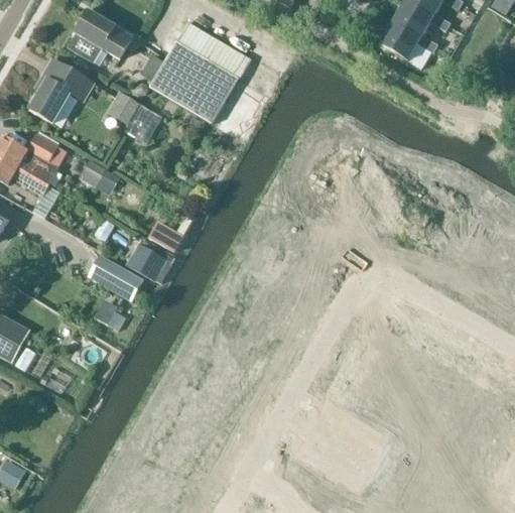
[(449,25),(434,16),(409,0),(406,0),(394,21),(422,37),(430,24),(445,32),(449,25)]
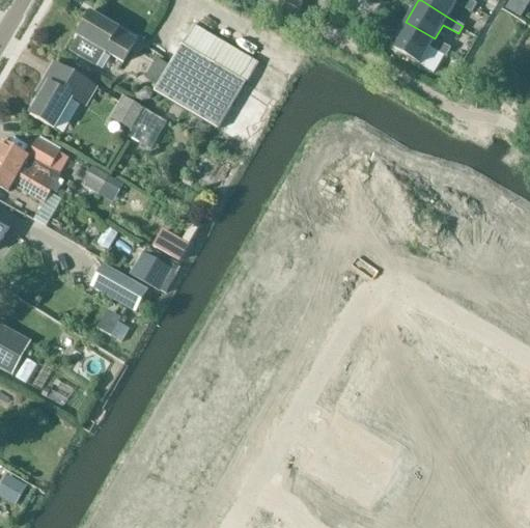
[(476,3),(471,0),(421,0),(447,17),(455,2),(471,11),(476,3)]
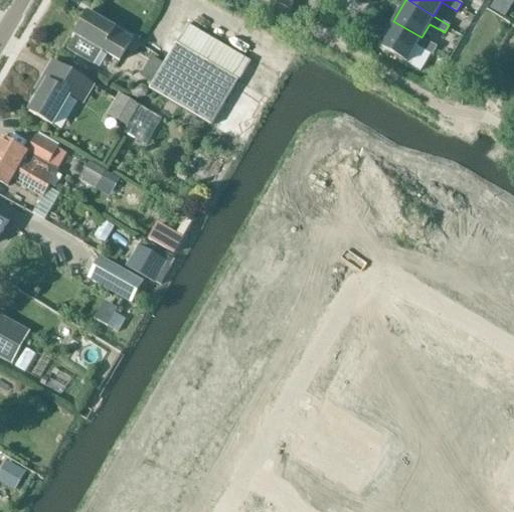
[(132,38),(88,12),(73,34),(76,36),(68,49),(92,62),(100,49),(102,51),(103,50),(119,59),(132,38)]
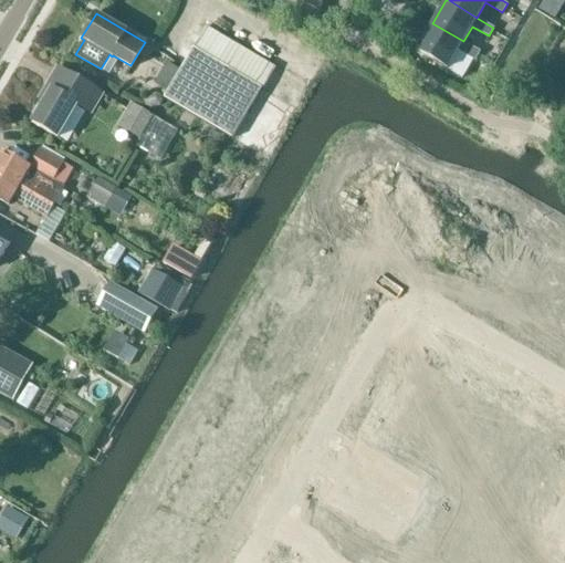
[(480,51),(463,41),(432,23),(416,51),(447,69),(458,50),(474,60),(480,51)]
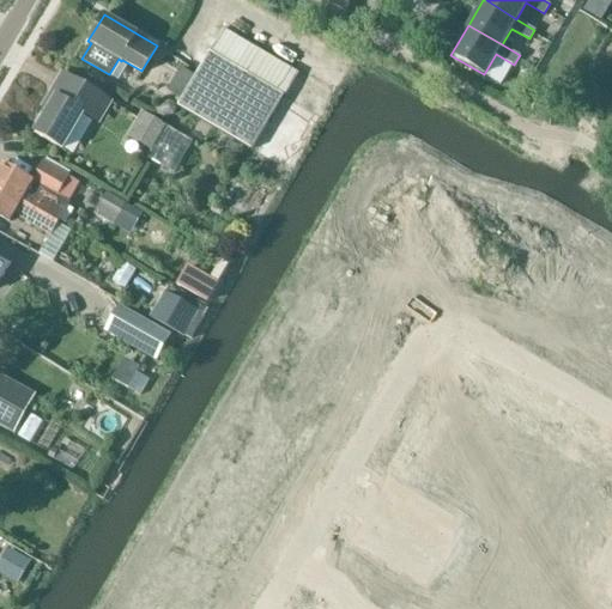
[(210,52),(179,104),(180,105),(270,158),(285,168),(317,114),(285,93),(298,71),(224,26),(210,52)]
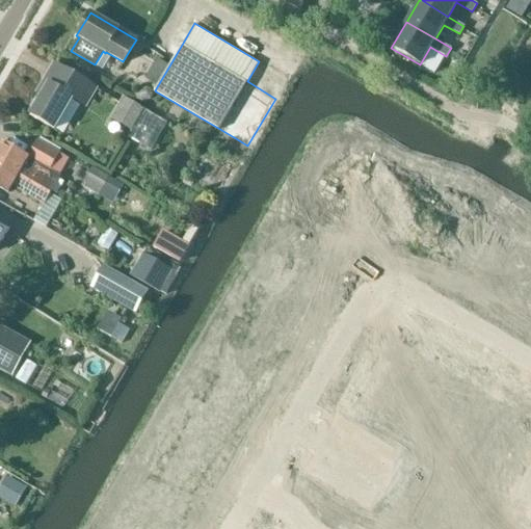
[(91,86),(68,72),(58,89),(48,83),(41,95),(37,91),(36,93),(41,96),(29,115),(53,130),(74,95),(83,100),(91,86)]
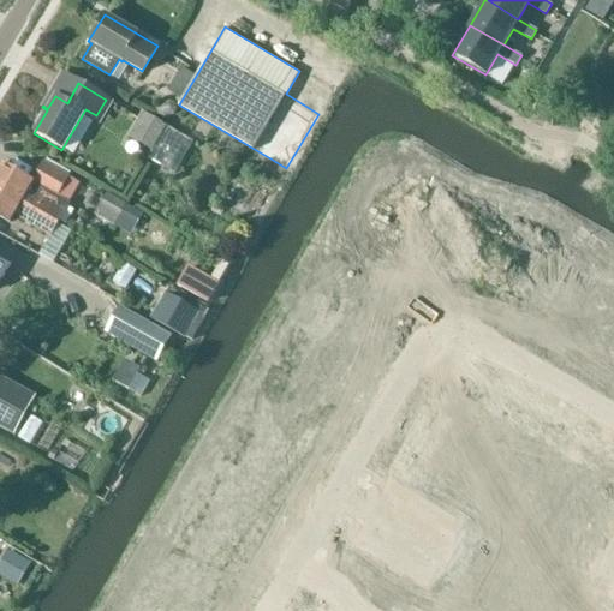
[(158,112),(164,114),(172,112),(176,106),(173,101),(168,99),(159,102),(155,107),(158,112)]
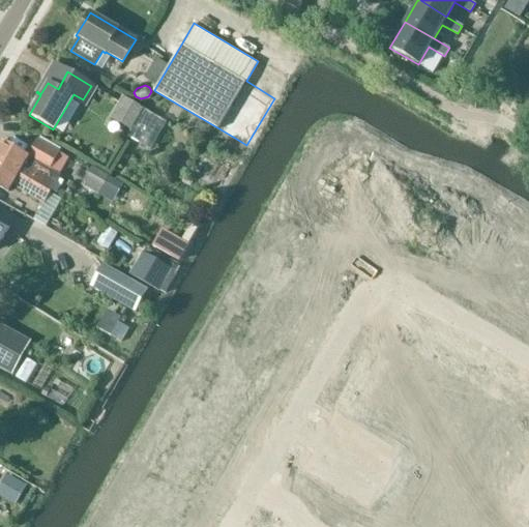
[(167,120),(143,108),(124,96),(114,115),(133,125),(126,135),(150,149),(167,120)]
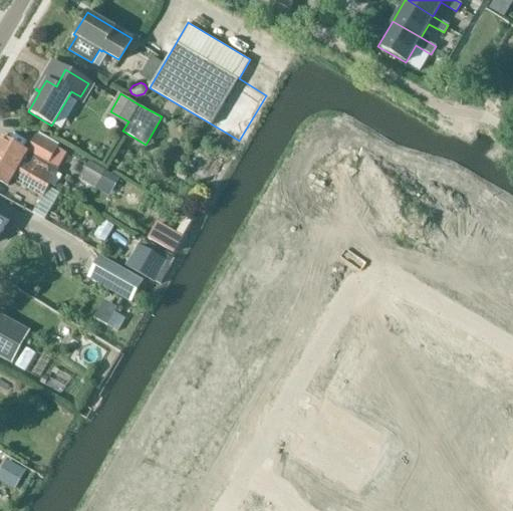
[(0,159),(47,186),(48,186),(57,170),(47,164),(57,147),(34,134),(24,150),(1,137),(0,138),(0,159)]
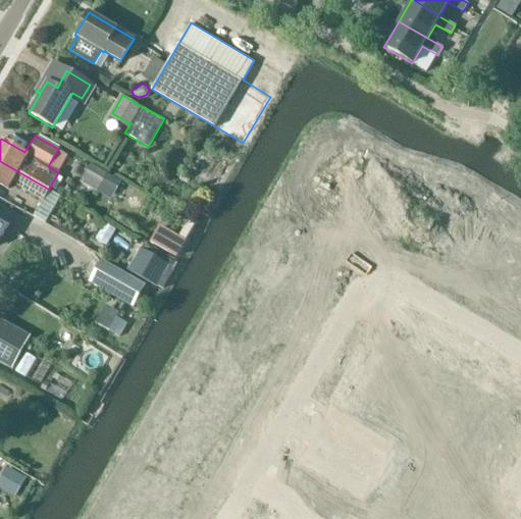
[(0,183),(8,188),(12,182),(25,190),(32,194),(43,200),(36,211),(47,218),(60,196),(48,189),(0,161),(0,183)]
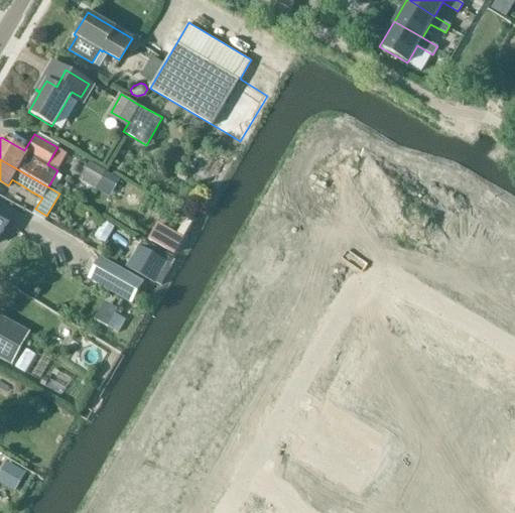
[(88,160),(80,174),(97,183),(105,169),(88,160)]
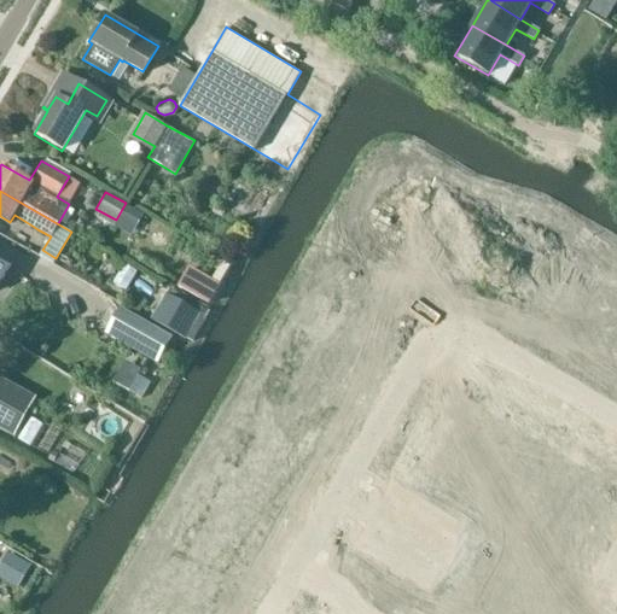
[(399,199),(382,229),(399,239),(397,241),(413,250),(414,247),(428,256),(434,245),(447,253),(463,227),(448,218),(443,226),(399,199)]
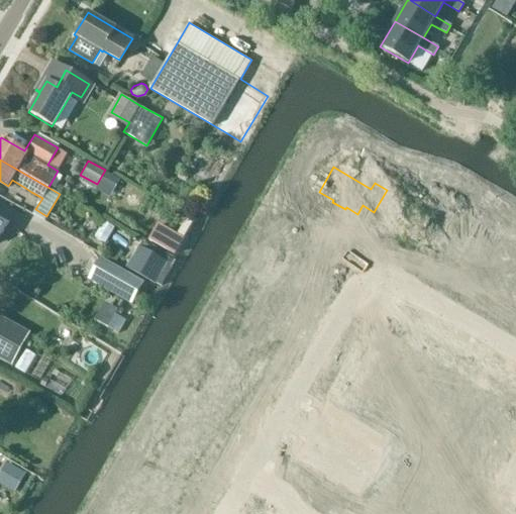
[(407,204),(385,242),(408,257),(414,245),(426,252),(438,230),(427,224),(431,217),(407,204)]
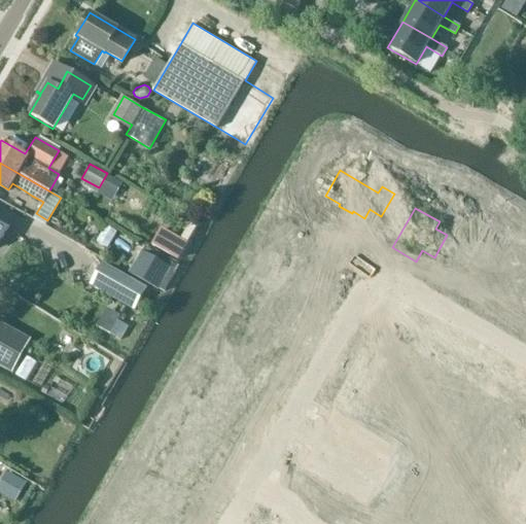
[(311,244),(305,255),(327,269),(334,257),(345,264),(358,239),(319,216),(305,240),(311,244)]
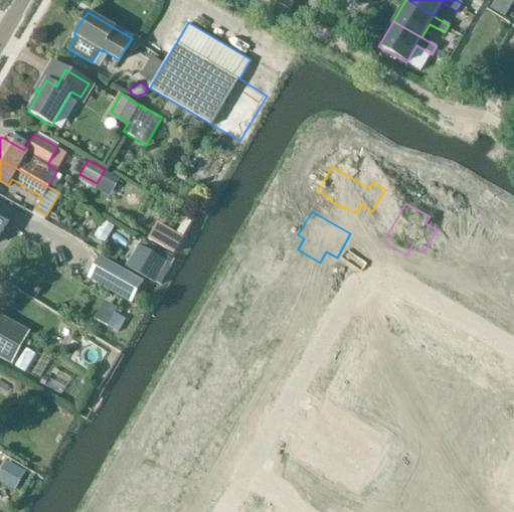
[(0,234),(9,220),(0,214),(0,234)]
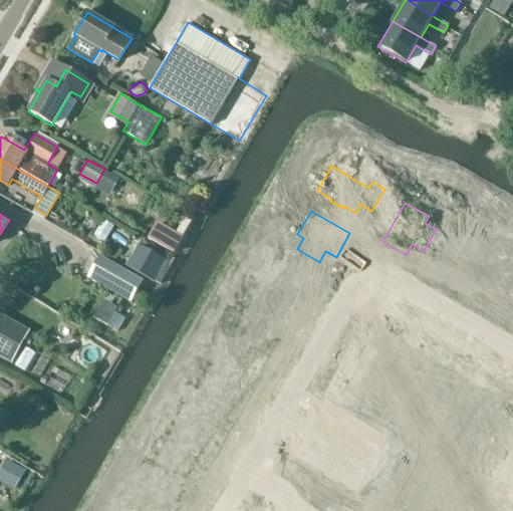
[(112,224),(101,218),(92,234),(103,240),(112,224)]
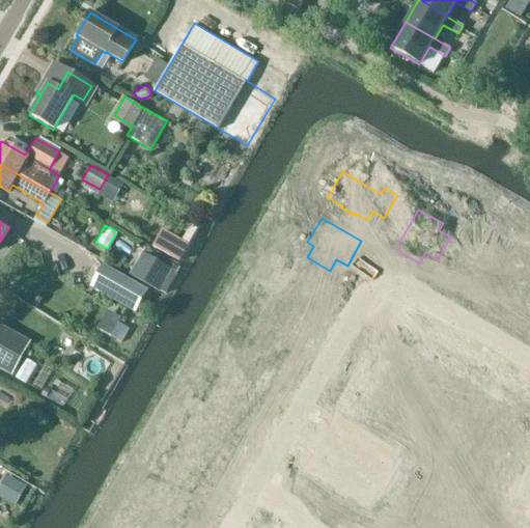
[(161,228),(150,246),(177,261),(188,244),(161,228)]
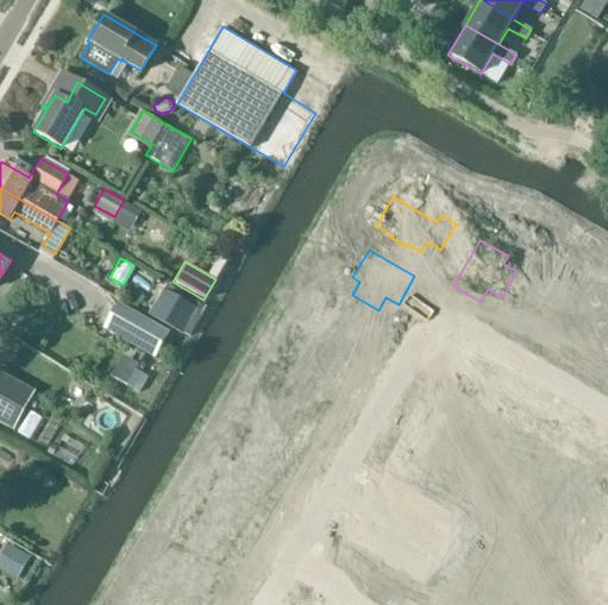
[(541,276),(514,321),(543,338),(550,325),(563,333),(578,307),(565,300),(569,291),(541,276)]
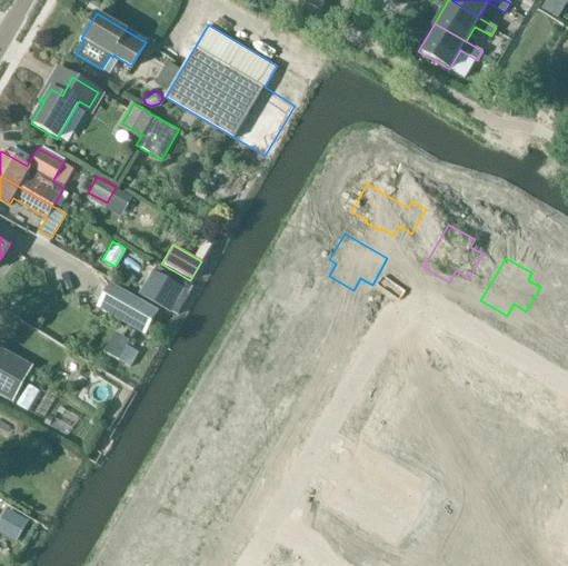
[(191,285),(167,270),(167,271),(155,265),(152,269),(151,269),(137,294),(170,313),(171,311),(175,314),(191,285)]
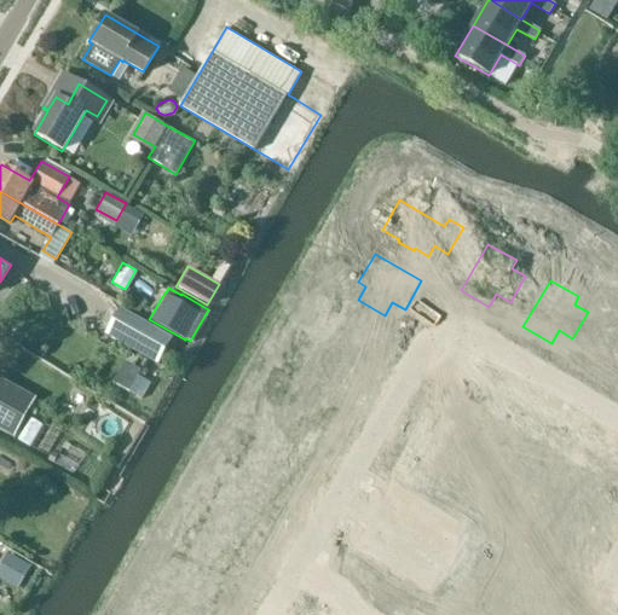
[(120,307),(104,334),(156,363),(171,337),(120,307)]
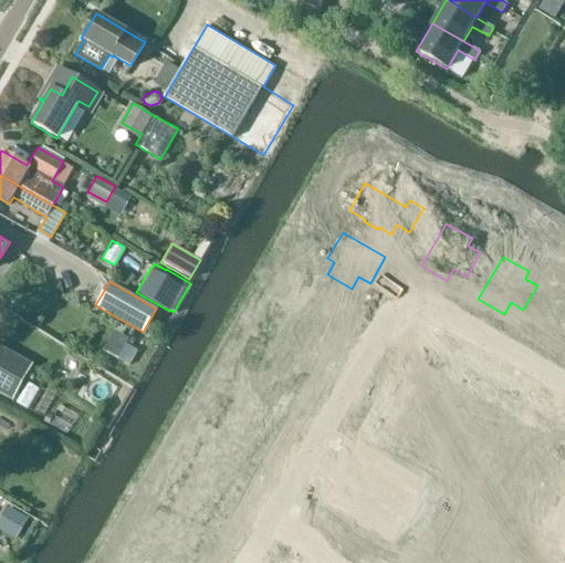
[(564,292),(560,290),(535,332),(561,347),(564,340),(564,292)]
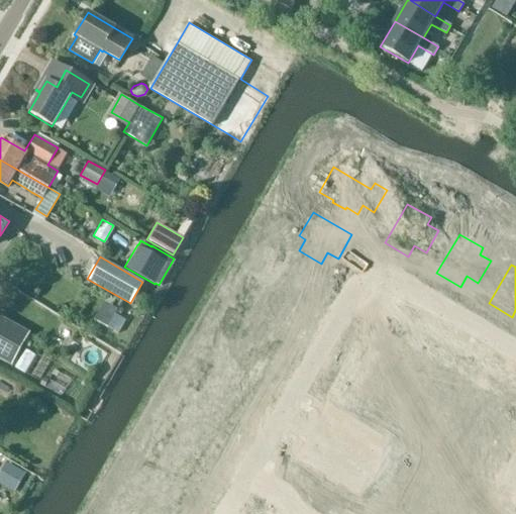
[(106,303),(96,320),(107,327),(117,310),(106,303)]
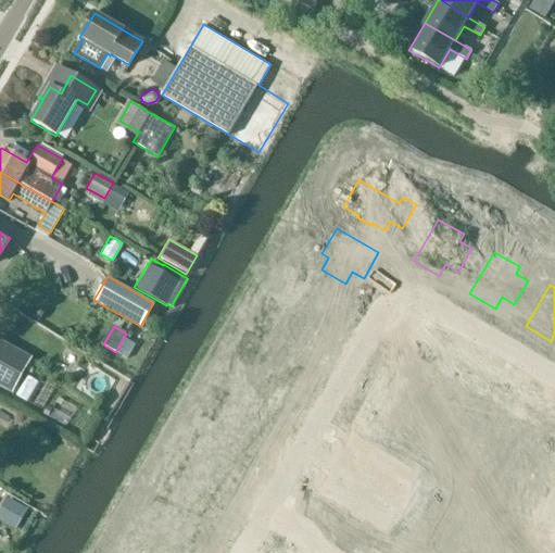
[(0,386),(12,392),(32,357),(0,340),(0,386)]
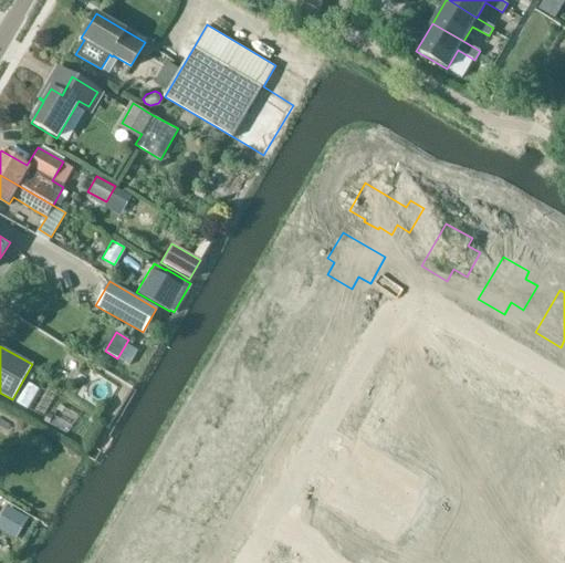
[(417,352),(394,392),(416,405),(439,365),(417,352)]
